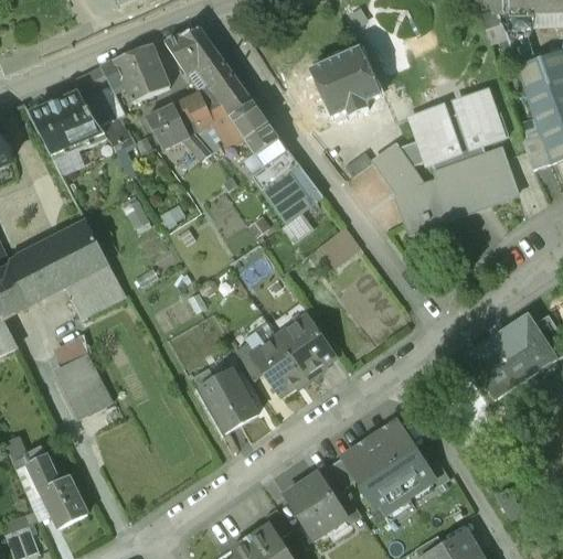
[(497,10),(503,10),(502,0),(475,0),(479,15),(497,10)]
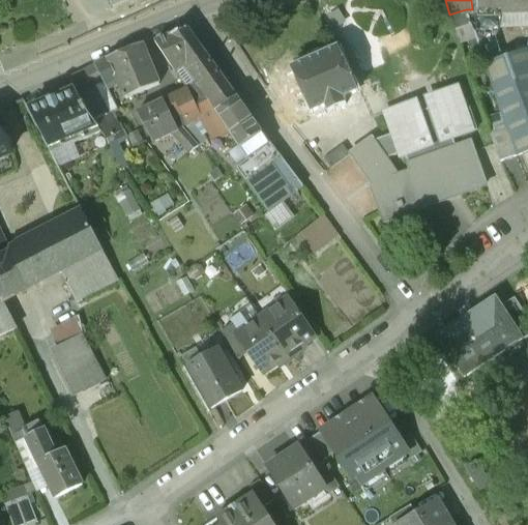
[(471,0),(472,9),(518,8),(527,7),(527,0),(471,0)]
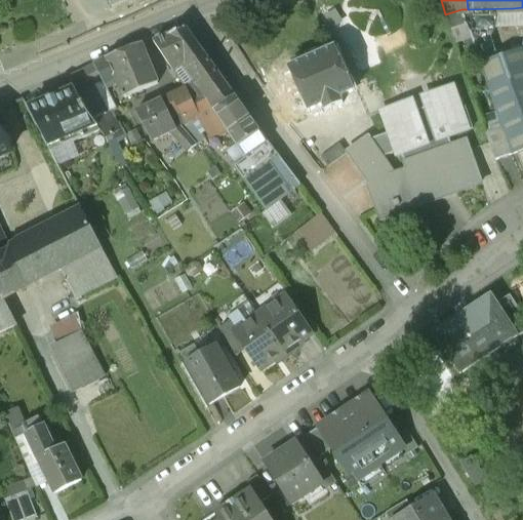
[(522,7),(513,8),(504,51),(517,45),(520,34),(522,35),(522,7)]
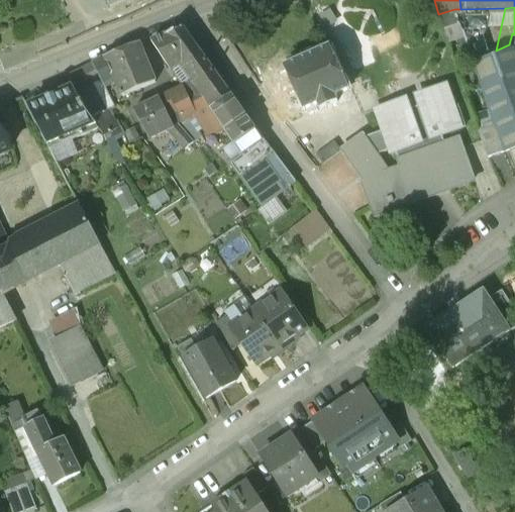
[(464,32),(454,9),(438,14),(445,37),(464,32)]
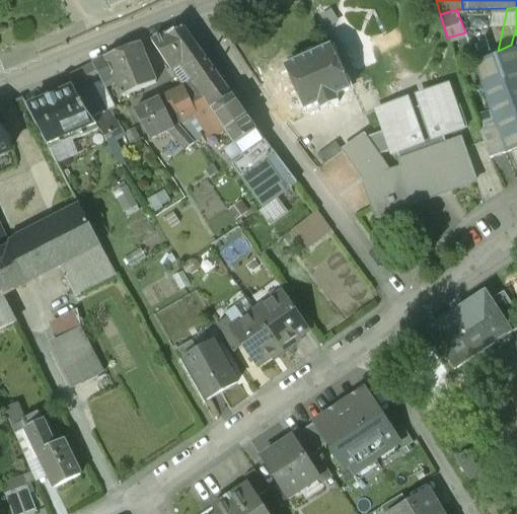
[(467,13),(462,9),(456,9),(465,32),(466,37),(476,32),(467,13)]
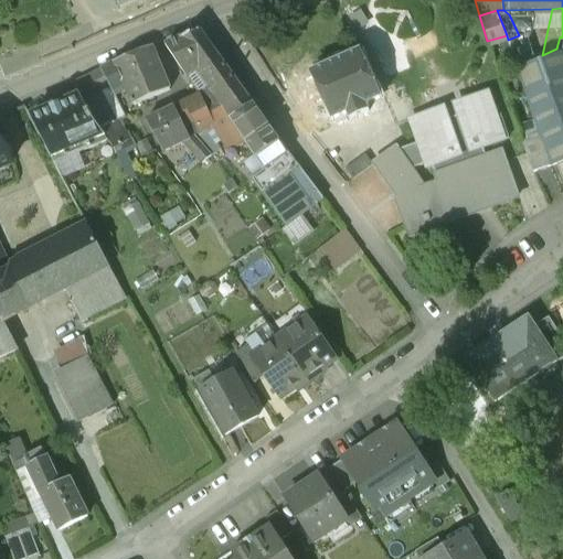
[(212,83),(232,73),(198,25),(162,41),(186,73),(199,62),(212,83)]
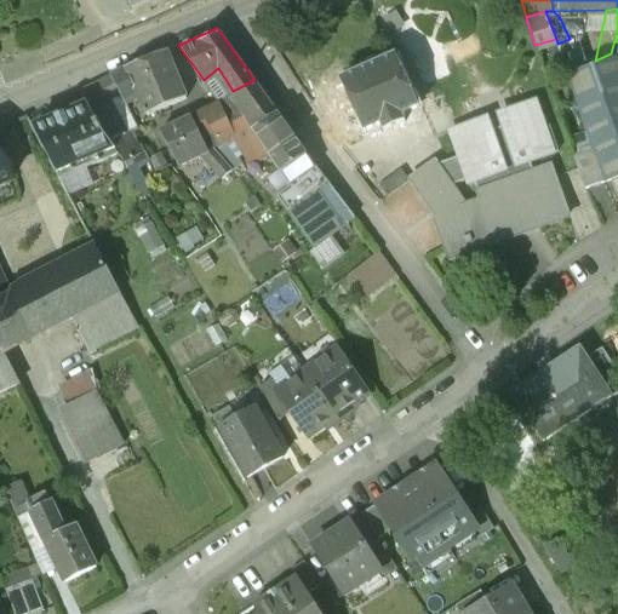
[(166,101),(182,93),(164,47),(110,70),(120,89),(138,124),(143,121),(149,119),(153,124),(171,115),(166,101)]
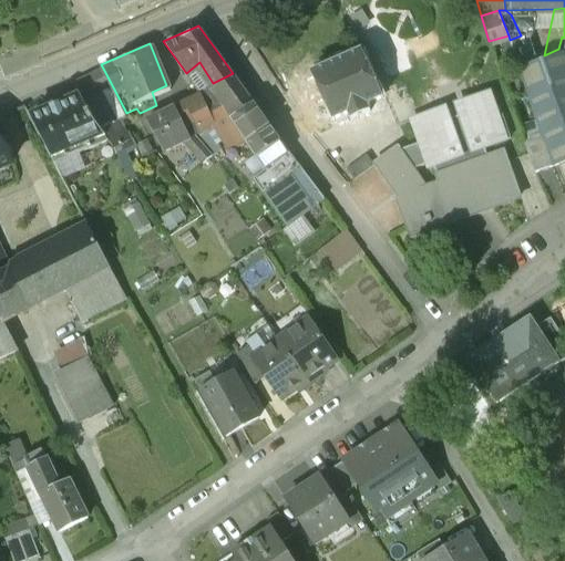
[(358,47),(310,68),(322,94),(294,107),(302,127),(346,108),(349,114),(368,106),(365,100),(380,92),(358,47)]
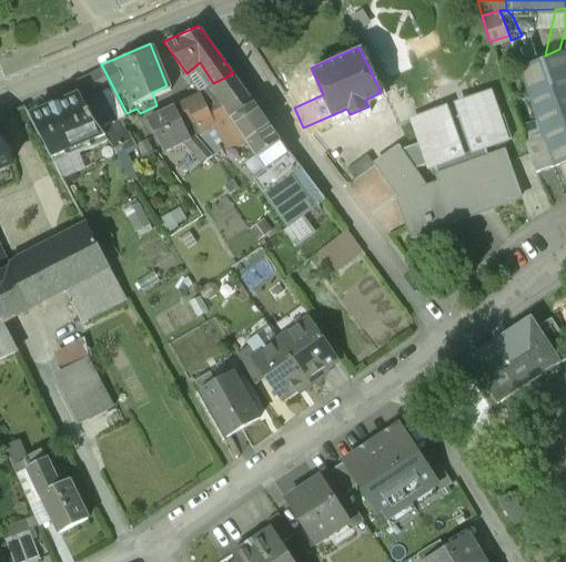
[(565,52),(565,48),(559,49),(545,55),(519,64),(542,129),(554,161),(565,156),(565,52)]
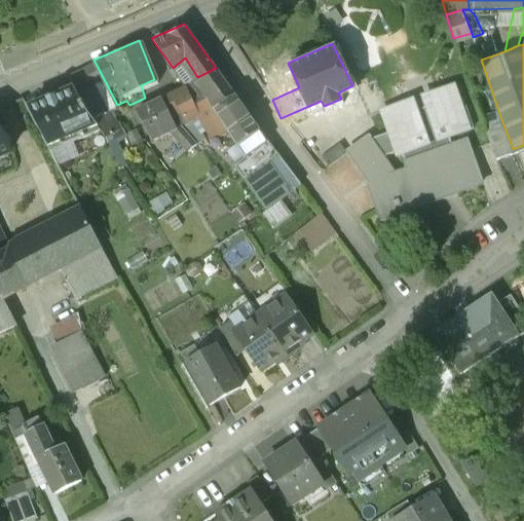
[(94,114),(106,107),(92,80),(102,75),(94,60),(69,72),(76,85),(83,100),(94,114)]
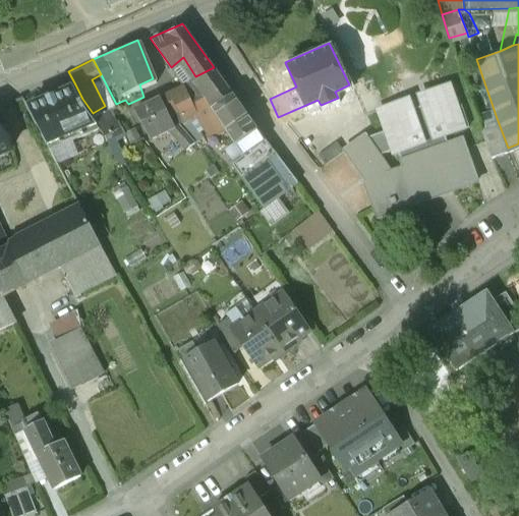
[(204,97),(212,109),(232,94),(214,67),(195,76),(183,82),(192,102),(204,97)]
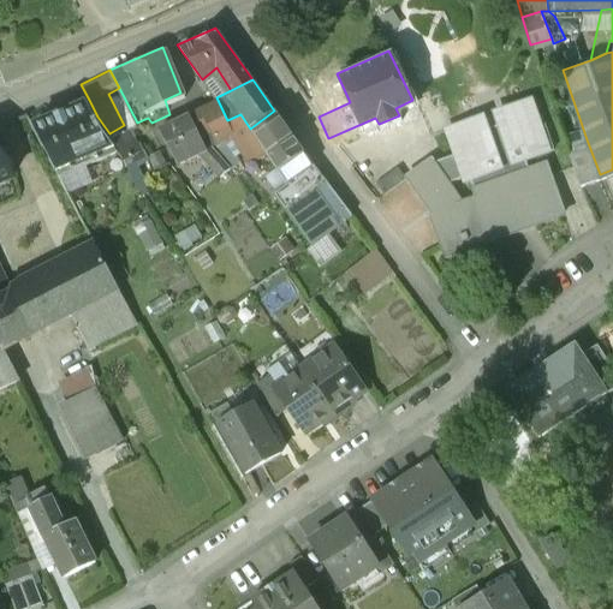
[(231,131),(227,120),(216,97),(189,111),(197,131),(203,130),(209,141),(230,131),(231,131)]
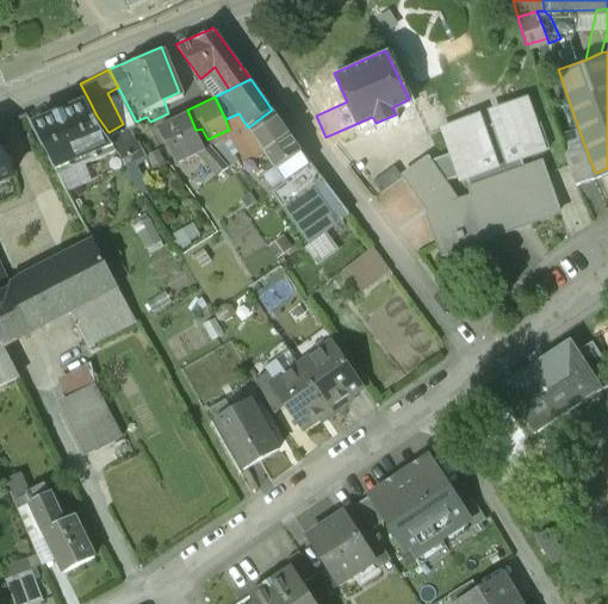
[(525,97),(504,104),(507,110),(491,116),(492,122),(482,125),(479,119),(465,125),(463,118),(441,126),(451,150),(427,159),(425,156),(403,172),(429,206),(426,207),(440,236),(520,207),(528,216),(553,207),(537,160),(522,164),(519,155),(541,147),(541,145),(546,143),(539,120),(533,123),(525,97)]
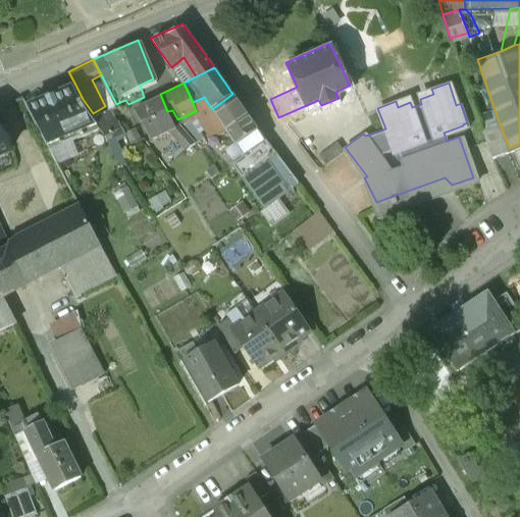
[(93,113),(83,99),(75,85),(30,104),(50,145),(99,124),(93,113)]
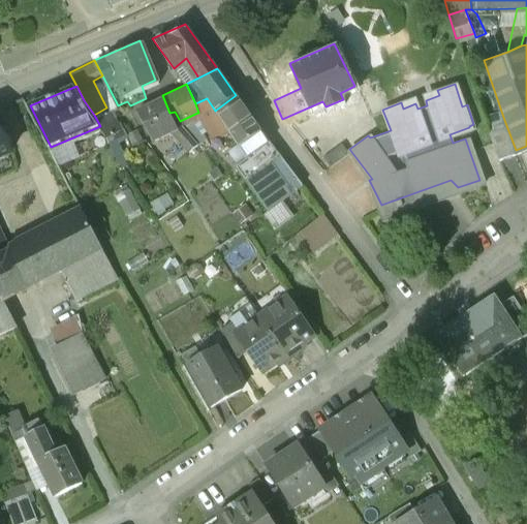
[(181,124),(180,121),(175,112),(169,113),(162,95),(135,109),(153,137),(169,130),(181,124)]
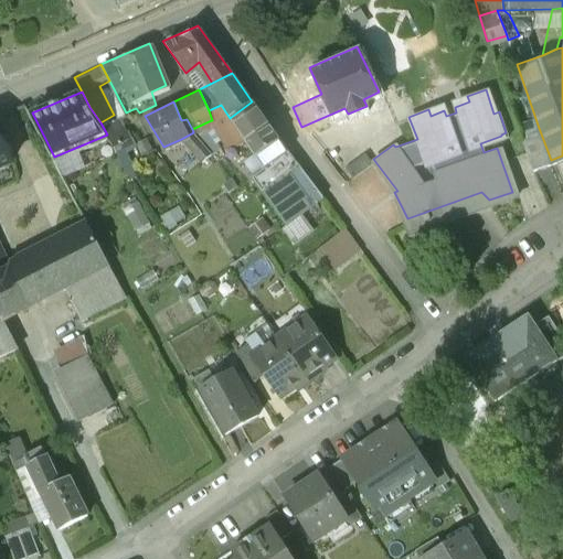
[(265,147),(277,138),(252,101),(230,118),(243,137),(255,154),(265,147)]
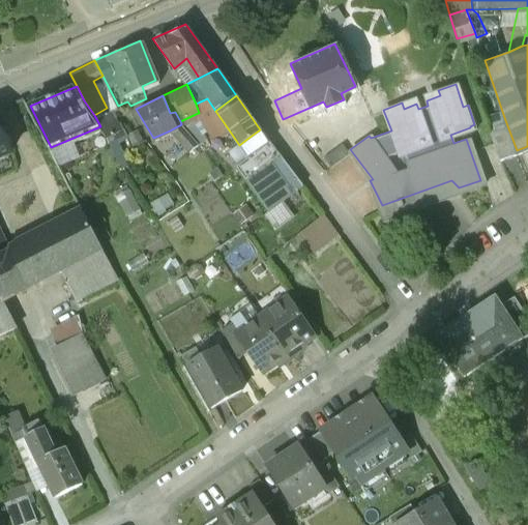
[(213,138),(228,128),(215,111),(207,98),(196,104),(199,113),(198,113),(208,127),(207,128),(213,138)]
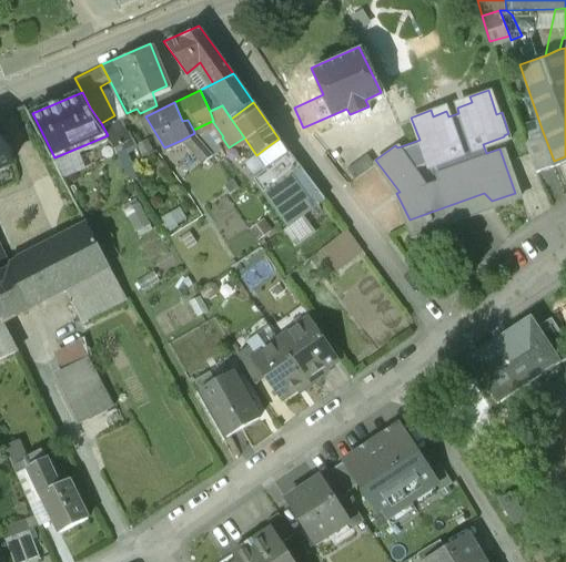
[(138,124),(131,111),(127,113),(120,115),(128,130),(138,124)]
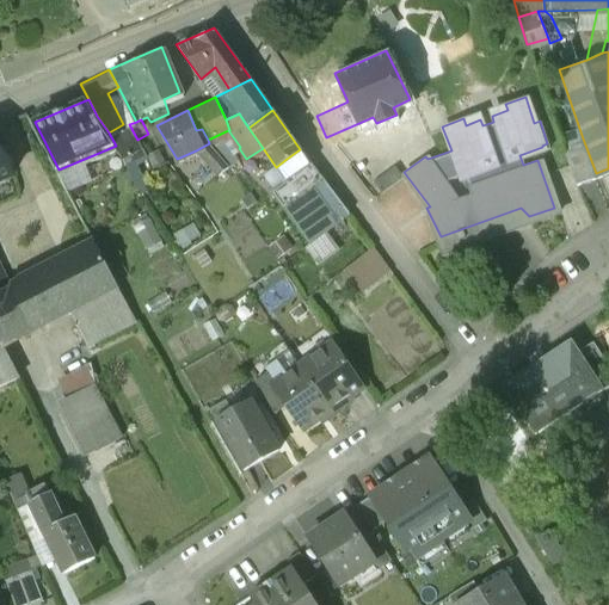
[(122,155),(136,148),(125,127),(124,127),(123,124),(109,133),(116,146),(122,155)]
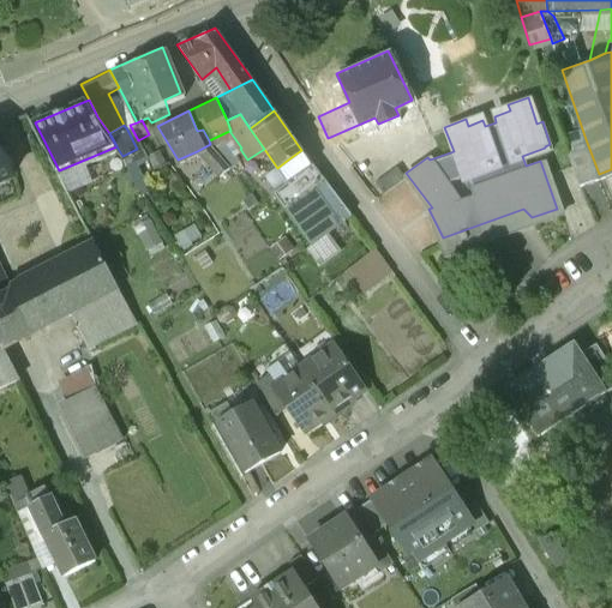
[(579,181),(599,174),(586,139),(565,146),(579,181)]
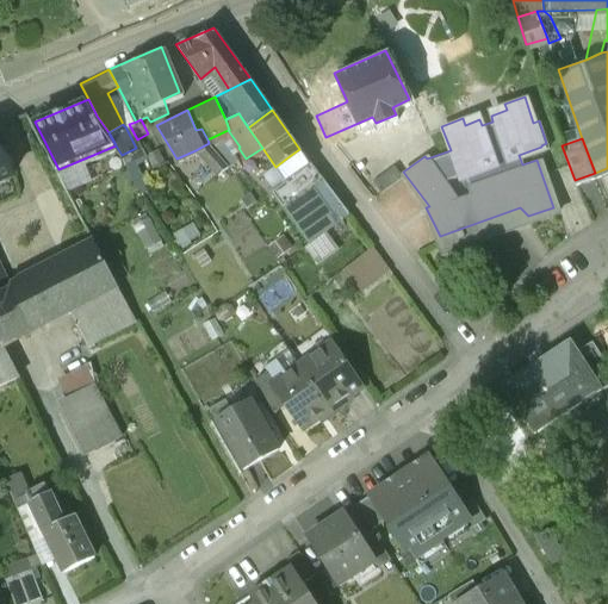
[(225,166),(209,143),(196,150),(215,173),(225,166)]
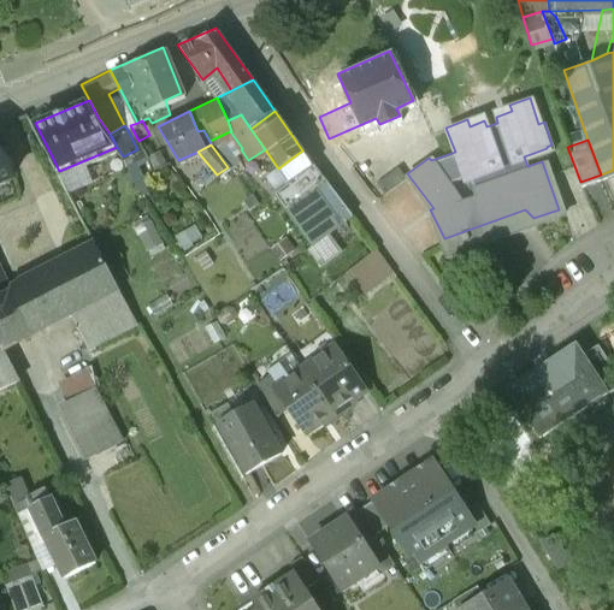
[(0,177),(10,173),(0,150),(0,177)]
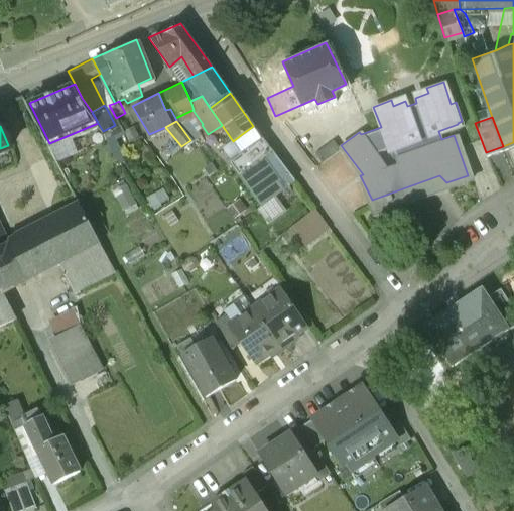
[(261,203),(293,178),(260,135),(253,126),(242,134),(250,145),(230,159),(261,203)]
